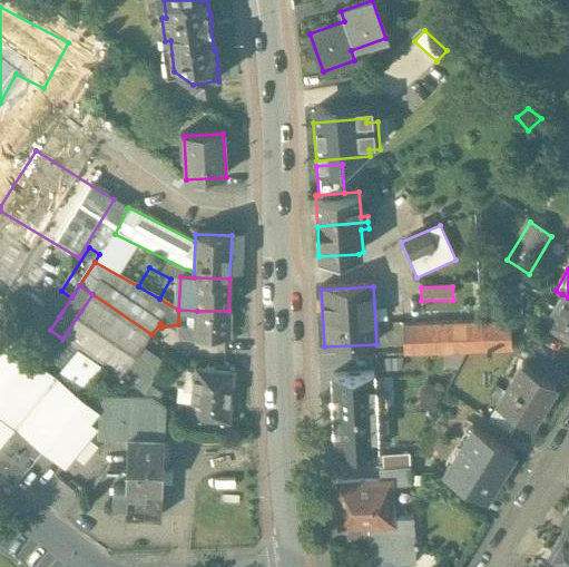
[(71,297),(61,291),(49,310),(59,316),(71,297)]
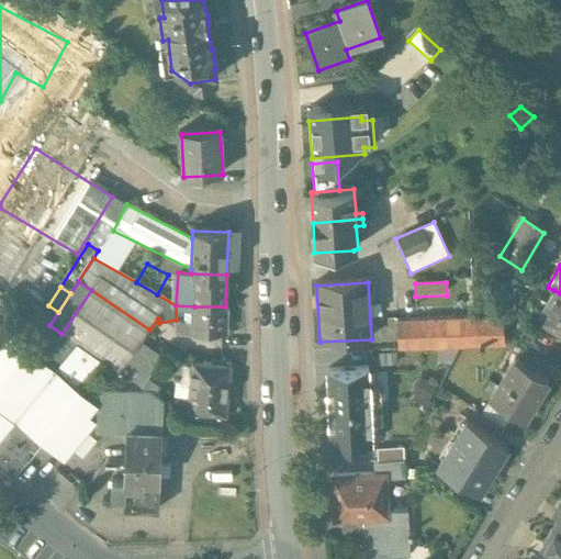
[(149,330),(91,290),(62,334),(77,345),(100,360),(119,373),(139,345),(149,330)]
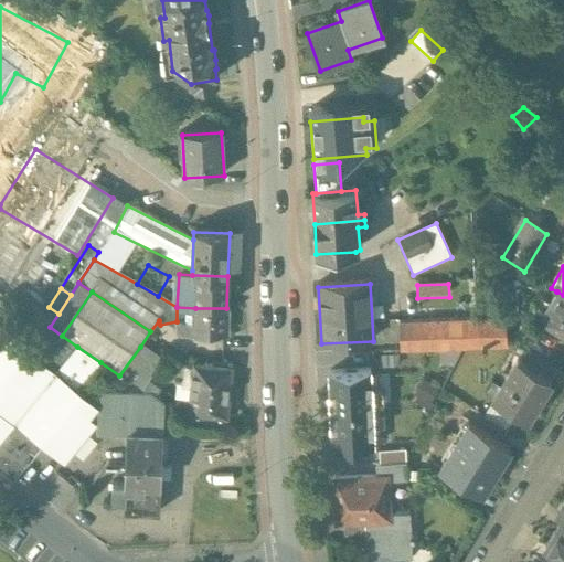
[(563,295),(557,292),(556,292),(549,305),(541,299),(532,313),(541,318),(563,332),(563,295)]
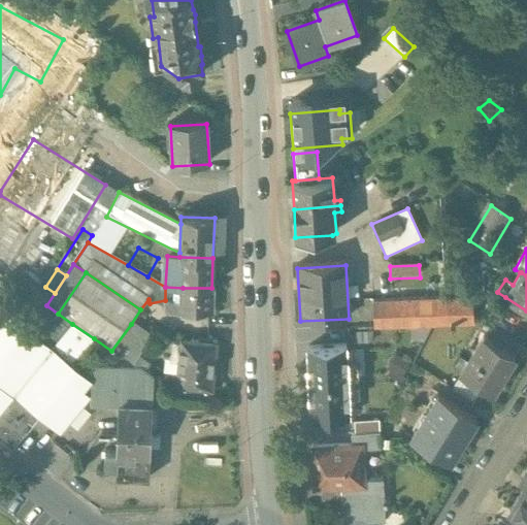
[(183,288),(165,287),(165,300),(164,313),(182,314),(183,288)]
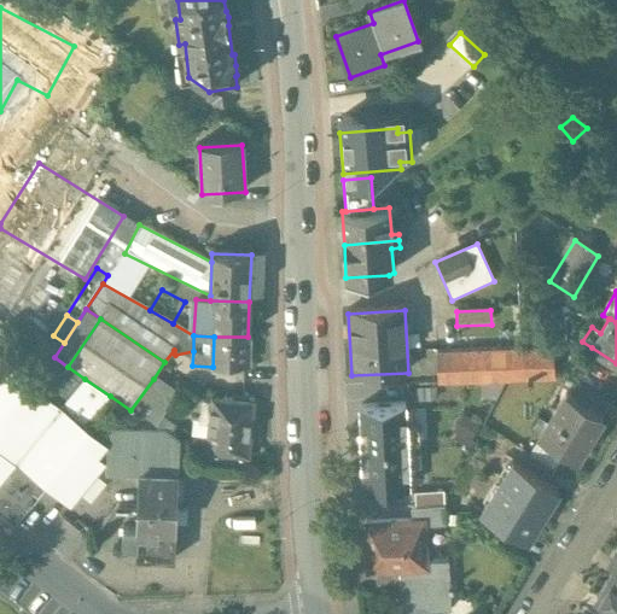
[(248,337),(214,337),(213,367),(246,367),(248,337)]
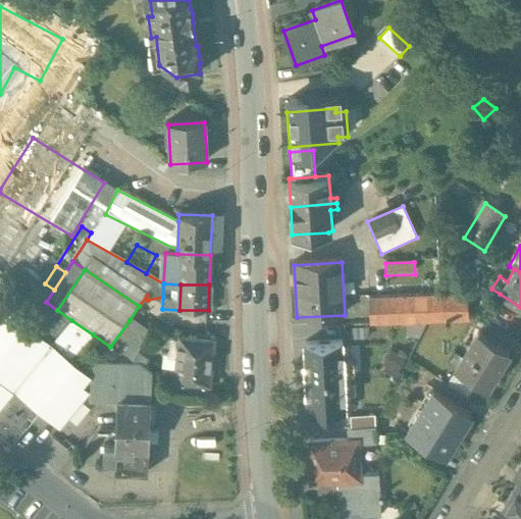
[(467,296),(367,300),(369,326),(468,322),(467,296)]
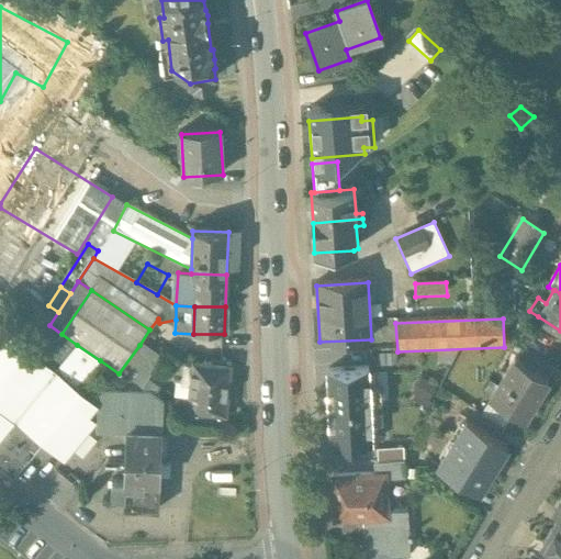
[(62,334),(49,325),(49,326),(48,326),(46,330),(27,349),(55,371),(55,372),(77,345),(62,334)]
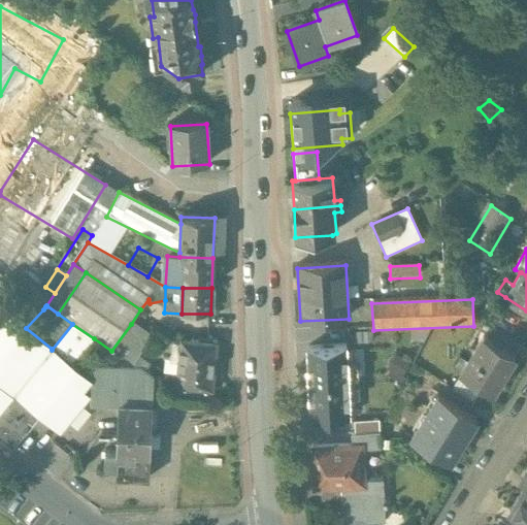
[(0,412),(52,349),(26,328),(0,306),(0,412)]
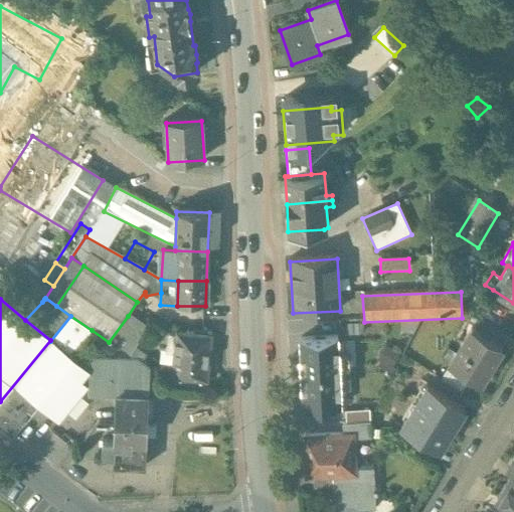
[(70,316),(50,341),(50,340),(13,386),(38,407),(57,422),(88,386),(81,381),(90,372),(70,356),(92,330),(70,316)]
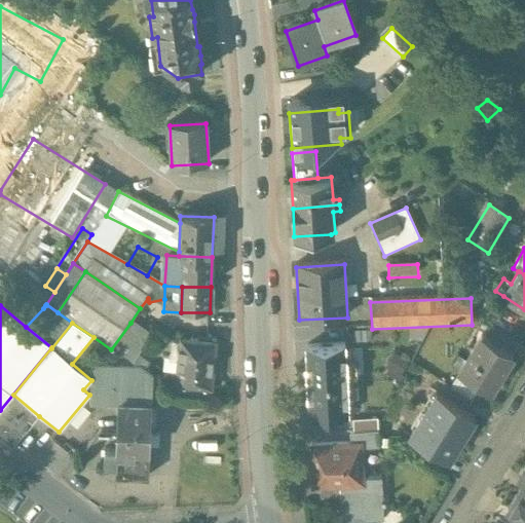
[(151,337),(130,323),(111,349),(132,364),(151,337)]
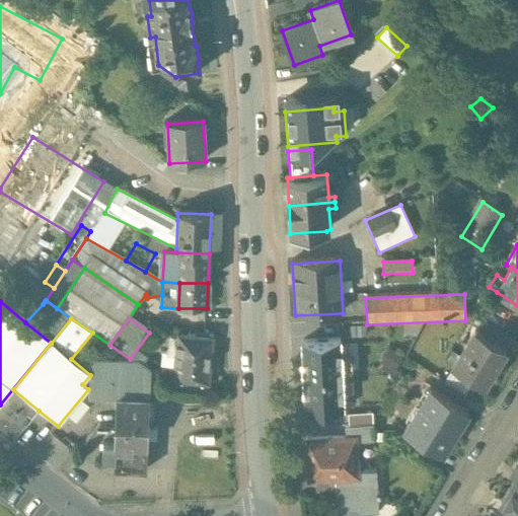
[(506,353),(474,335),(453,369),(484,388),(506,353)]
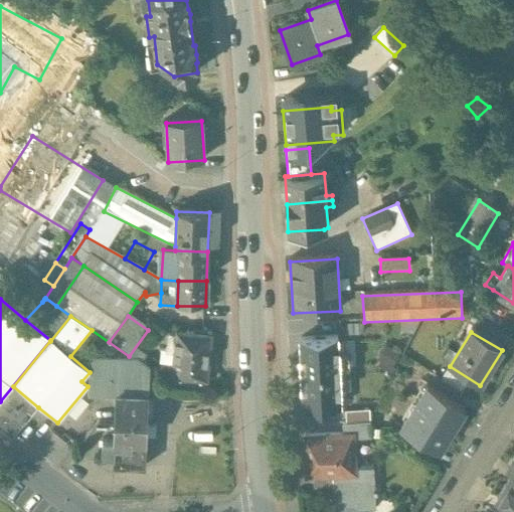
[(177,337),(169,336),(167,352),(176,353),(173,380),(206,383),(206,380),(212,377),(212,369),(207,365),(210,338),(177,335),(177,337)]
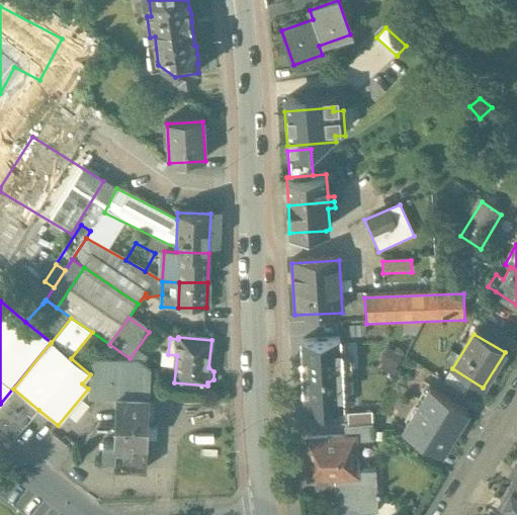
[(339,341),(300,343),(303,378),(341,376),(339,341)]
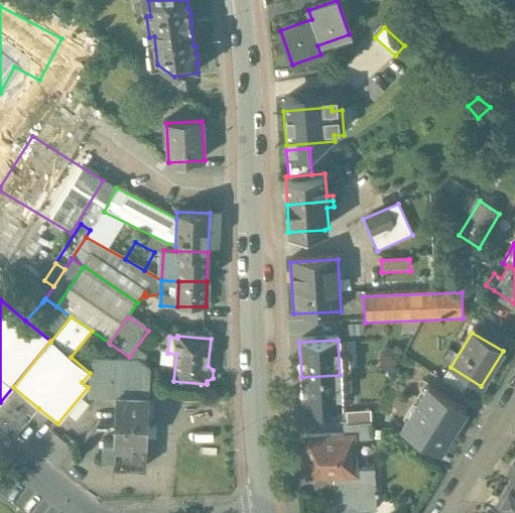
[(114,362),(91,361),(90,373),(88,396),(106,396),(106,397),(115,397),(116,396),(119,396),(121,362),(121,361),(114,361),(114,362)]
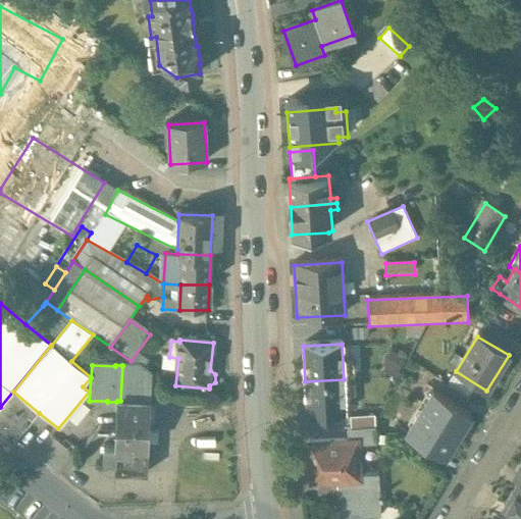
[(151,374),(140,366),(122,366),(120,401),(150,402),(151,374)]
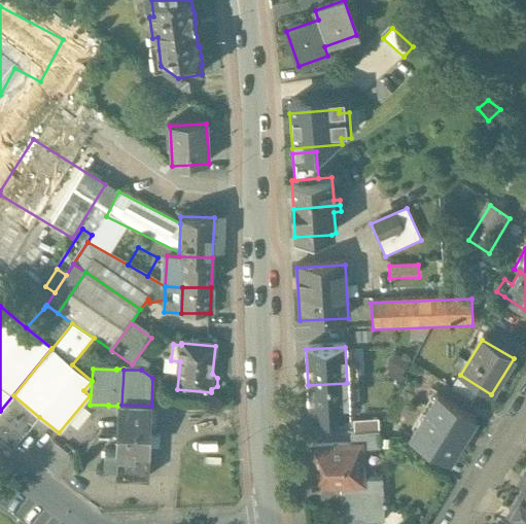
[(347,383),(308,385),(310,421),(348,419),(347,383)]
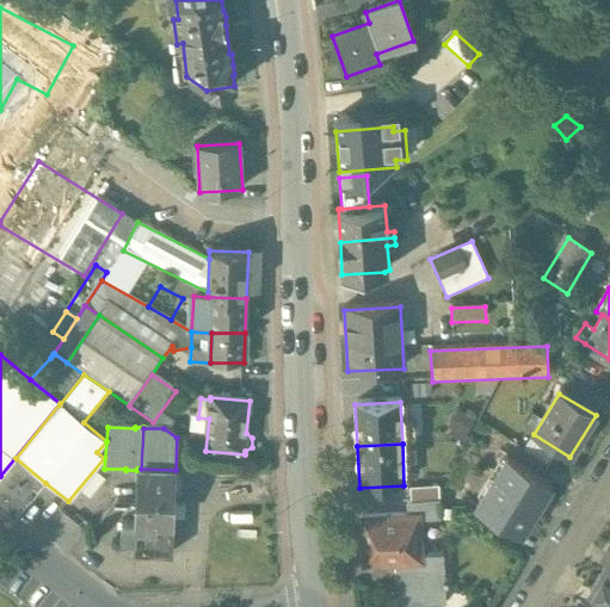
[(45,483),(16,458),(0,476),(0,511),(13,522),(29,505),(31,490),(36,495),(45,483)]
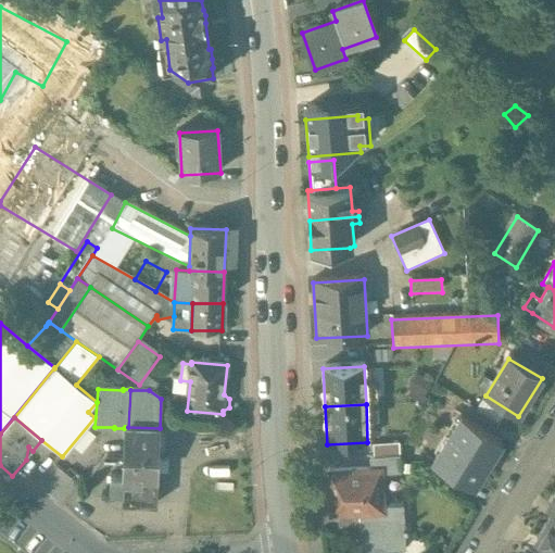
[(502,443),(461,418),(432,464),(474,489),(502,443)]
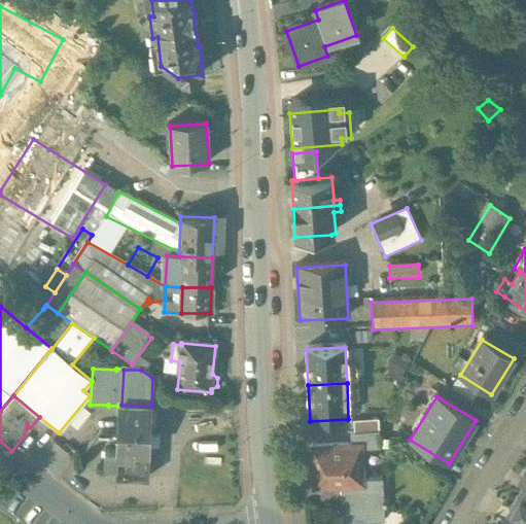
[(121,405),(118,405),(117,406),(116,450),(105,450),(104,469),(115,469),(114,478),(148,480),(152,406),(151,406),(121,405)]
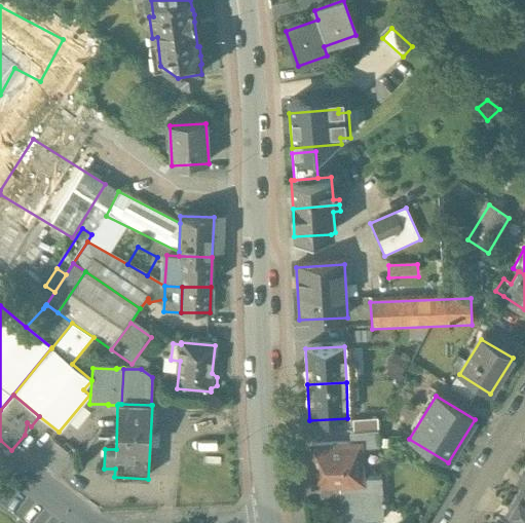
[(377,421),(353,422),(353,432),(377,431),(377,421)]
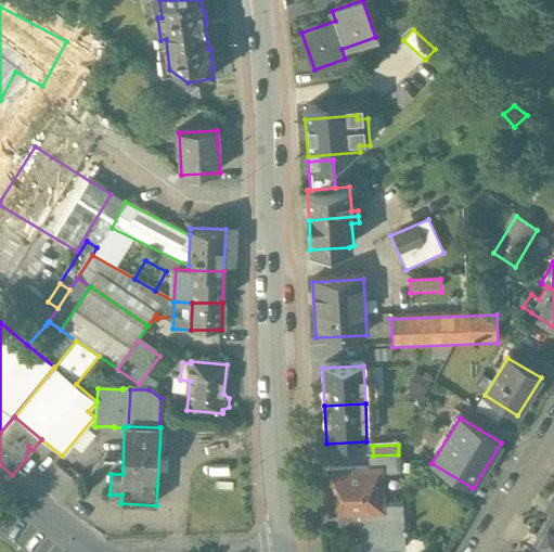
[(398,458),(368,460),(370,471),(381,470),(381,475),(399,474),(398,458)]
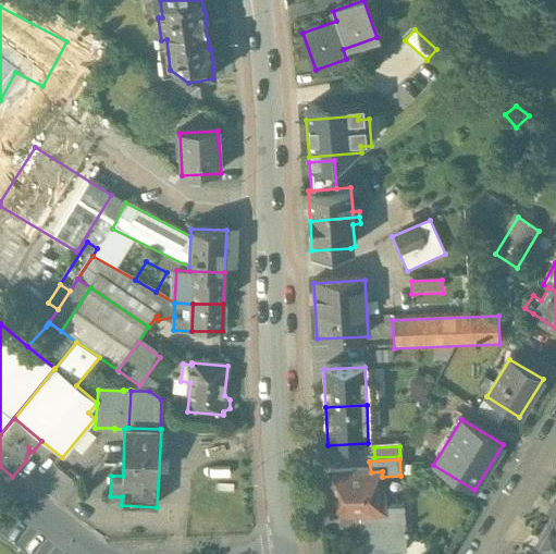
[(371,472),(329,475),(331,518),(359,517),(361,553),(406,553),(405,534),(407,534),(407,531),(405,532),(404,508),(383,509),(382,477),(382,471),(371,472)]
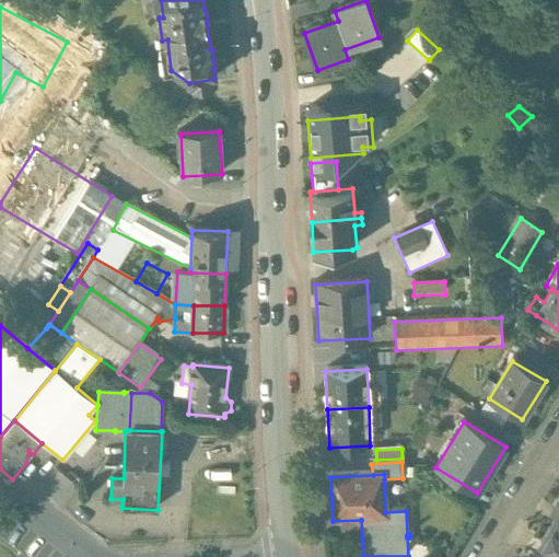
[(558,515),(557,515),(550,526),(552,528),(540,546),(555,556),(558,556),(558,515)]
